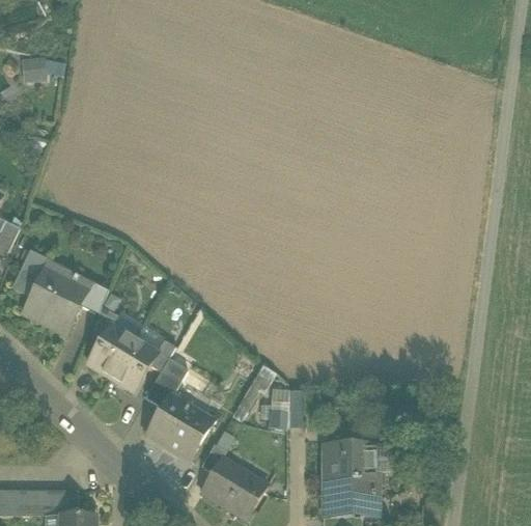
[(48,79),(46,55),(24,56),(25,80),(48,79)]
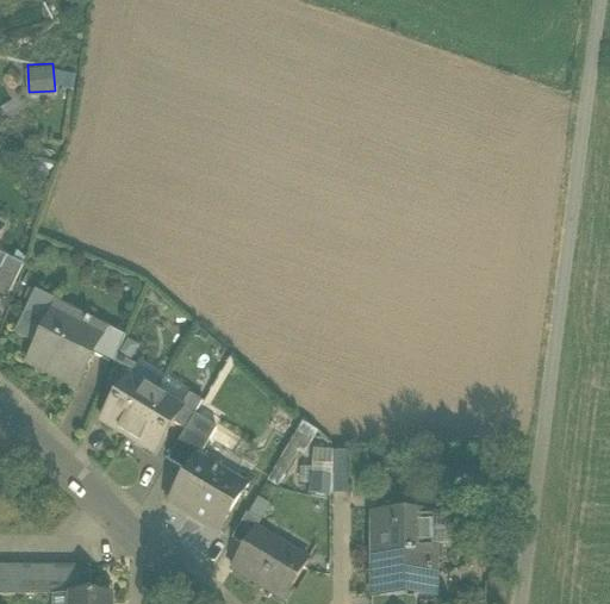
[(0,290),(7,293),(23,261),(6,253),(0,263),(0,290)]
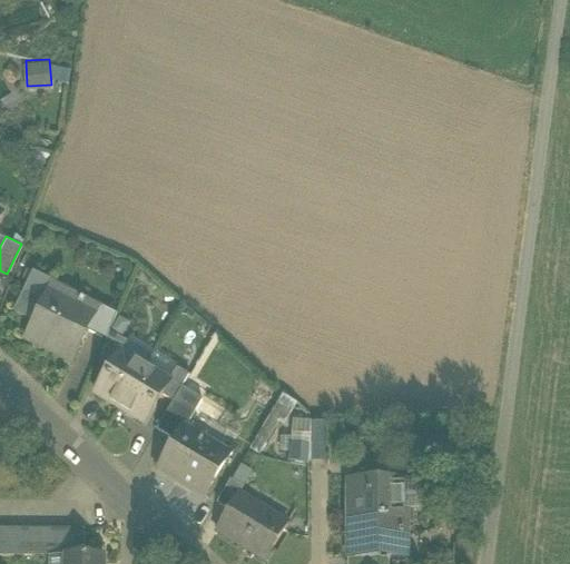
[(26,335),(71,357),(87,326),(96,308),(94,307),(80,300),(85,295),(81,292),(77,299),(52,286),(56,279),(33,268),(13,307),(35,318),(26,335)]
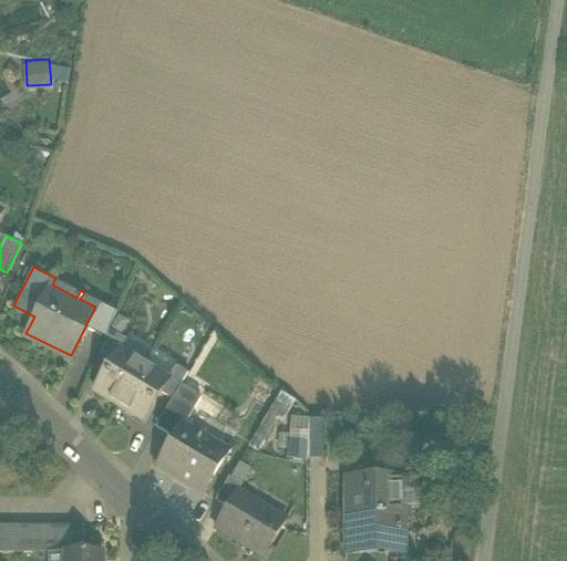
[(76,298),(81,290),(55,278),(52,284),(76,298)]
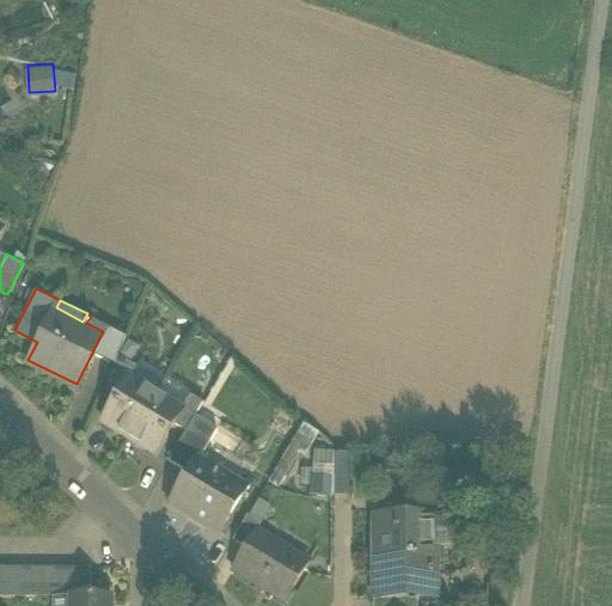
[(101,330),(104,323),(91,317),(86,323),(101,330)]
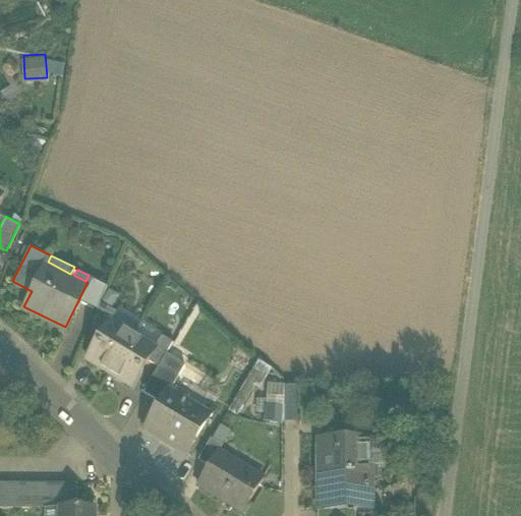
[(79,298),(97,307),(100,300),(107,284),(89,275),(85,281),(88,282),(79,298)]
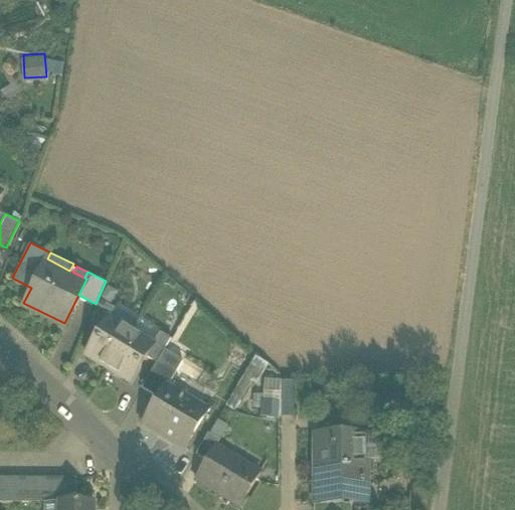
[(115,306),(99,297),(96,304),(89,323),(100,329),(108,315),(109,316),(115,306)]
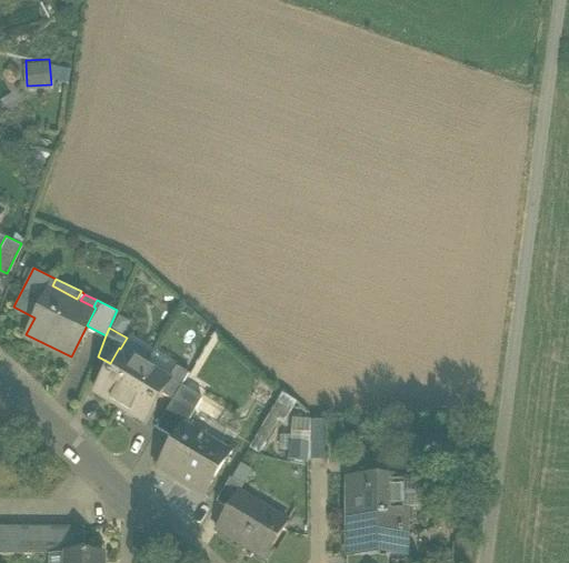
[(120,349),(145,362),(152,348),(129,333),(127,338),(120,349)]
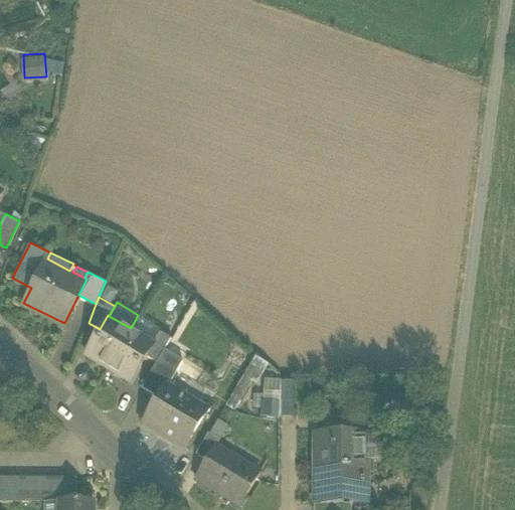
[(86,353),(108,366),(131,328),(109,316),(108,315),(100,329),(86,353)]
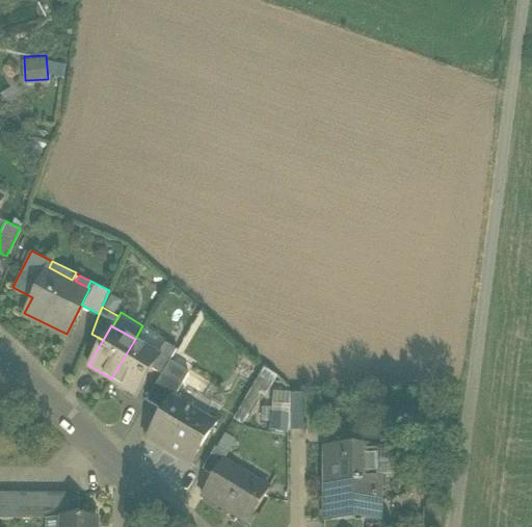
[(165,338),(142,325),(135,339),(157,352),(164,340),(165,338)]
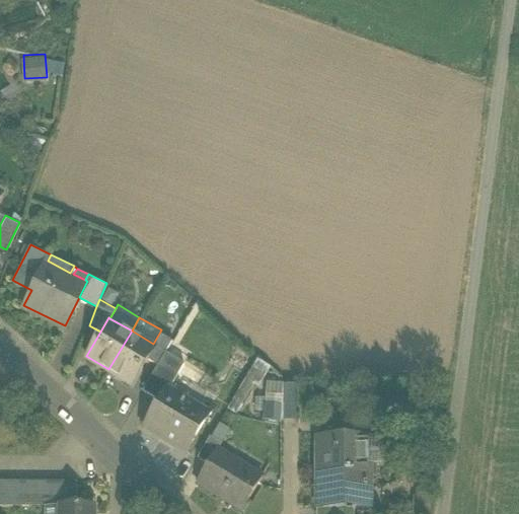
[(153,344),(132,331),(108,369),(131,382),(147,356),(154,344),(153,344)]
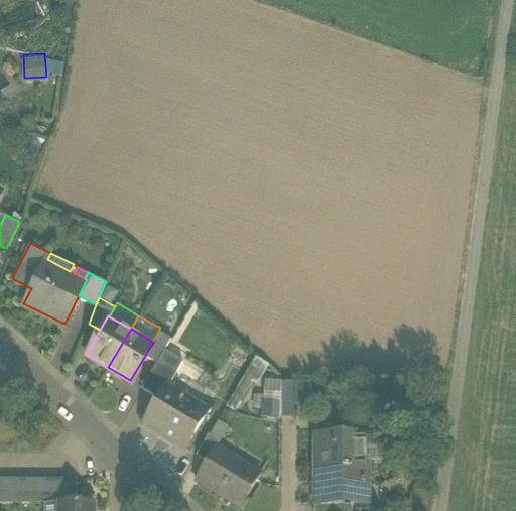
[(146,354),(156,360),(164,348),(171,336),(159,330),(152,342),(153,342),(146,354)]
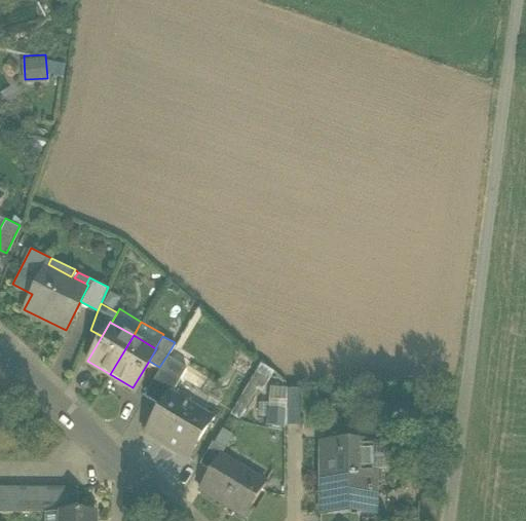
[(186,366),(167,355),(159,367),(145,393),(162,403),(168,393),(170,393),(186,366)]
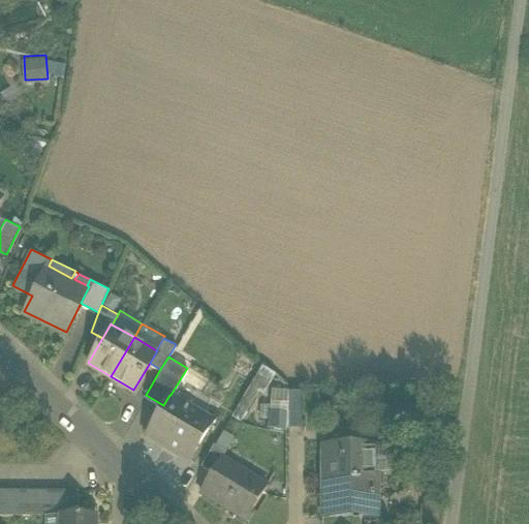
[(271,424),(303,424),(303,386),(271,386),(271,424)]
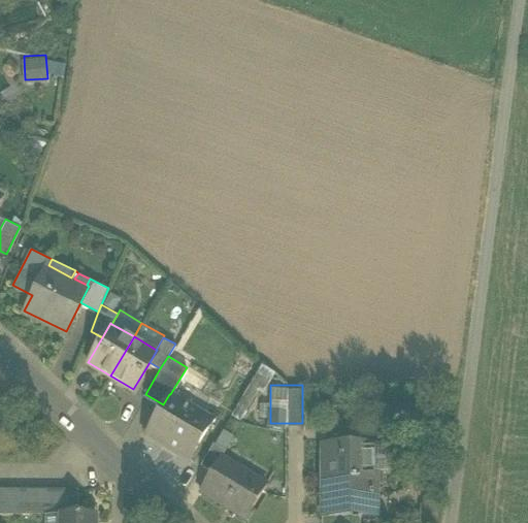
[(147,431),(189,456),(211,419),(185,403),(183,407),(169,399),(171,395),(170,394),(169,394),(163,404),(147,431)]
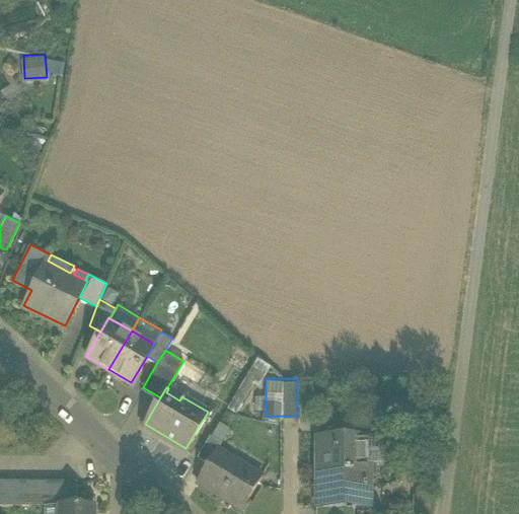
[(181,396),(168,388),(166,392),(179,400),(181,396)]
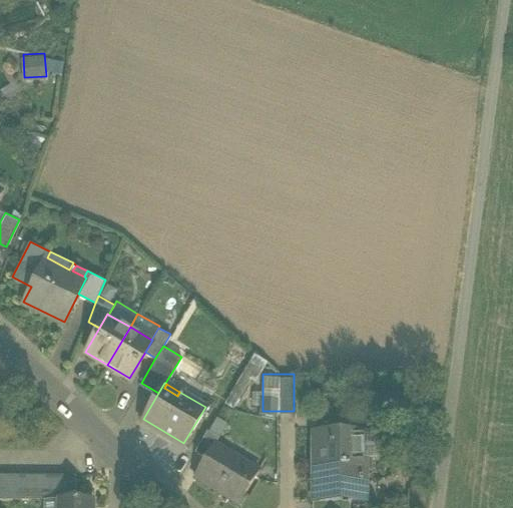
[(194,450),(205,456),(214,441),(215,441),(218,436),(207,429),(194,450)]
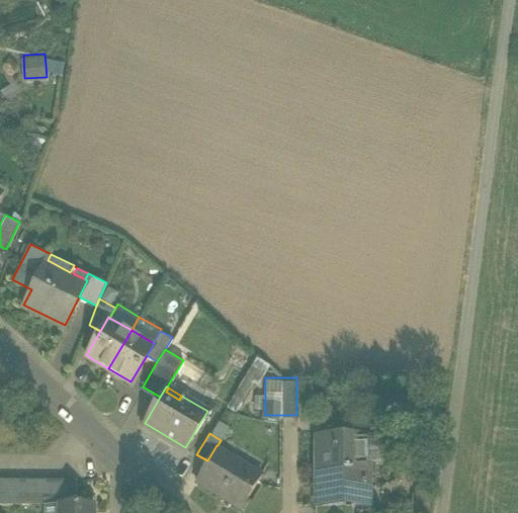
[(367,460),(367,446),(352,446),(352,434),(319,434),(319,503),(345,504),(345,498),(367,498),(367,460)]
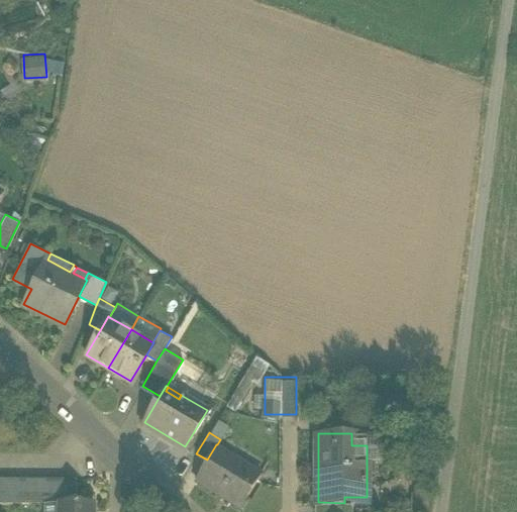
[(367,433),(351,433),(351,445),(367,445),(367,440),(367,433)]
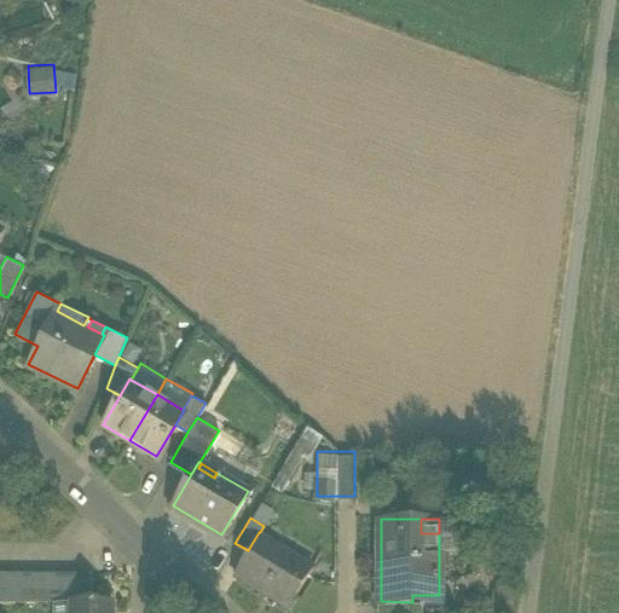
[(466,526),(439,527),(439,533),(439,550),(466,550),(466,526)]
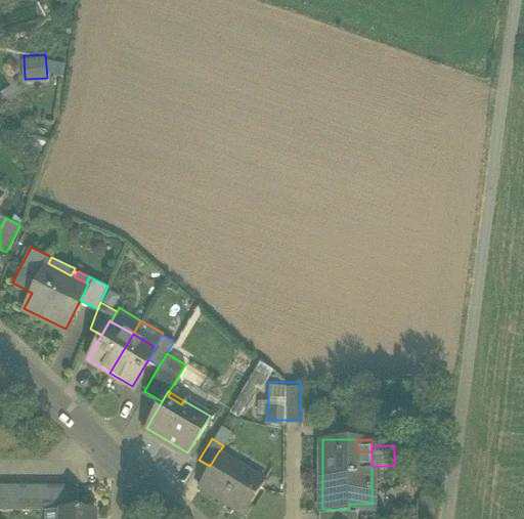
[(199,485),(244,512),(264,478),(220,450),(219,450),(210,466),(199,485)]
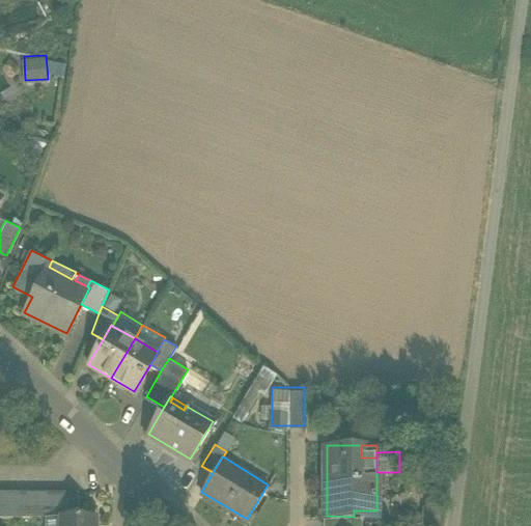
[(0,515),(10,515),(10,490),(0,490),(0,515)]
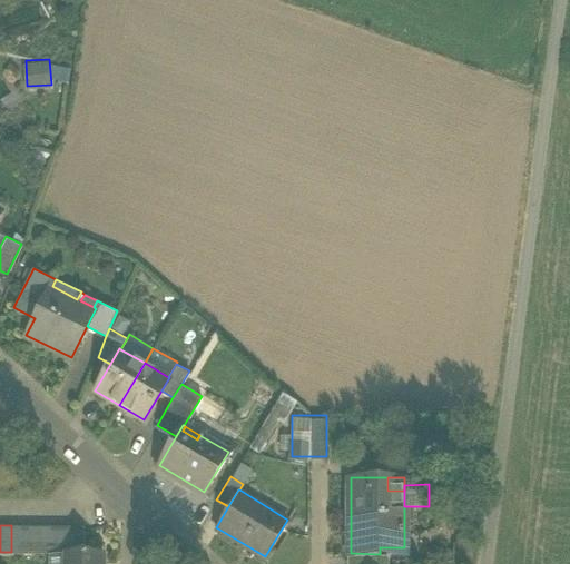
[(11,552),(26,552),(26,525),(11,525),(11,552)]
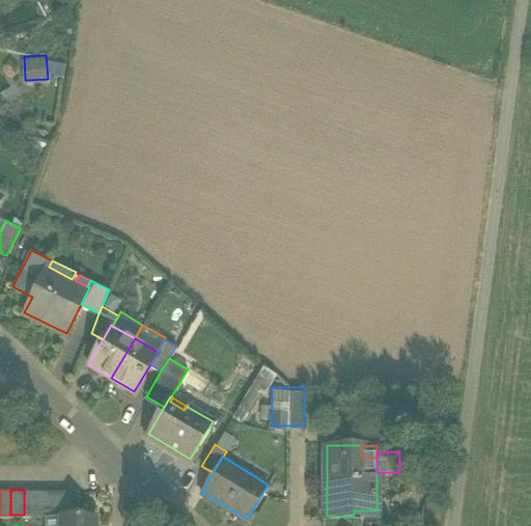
[(24,515),(37,515),(37,490),(24,490),(24,515)]
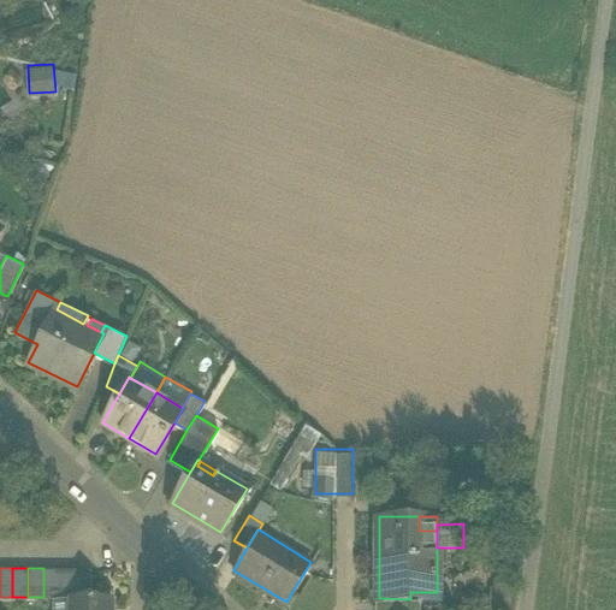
[(59,597),(60,597),(59,568),(43,568),(43,597),(59,597)]
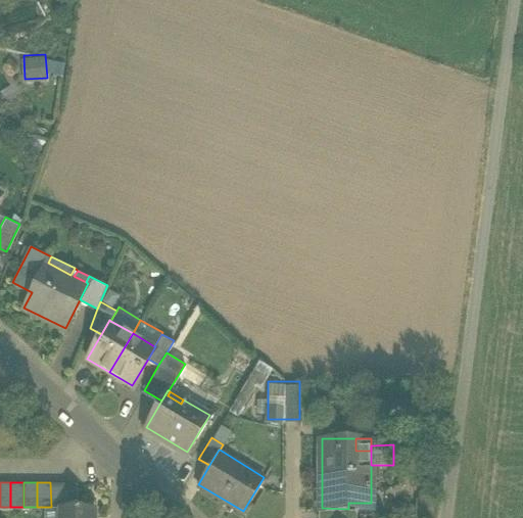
[(57,507),(63,507),(63,482),(51,482),(50,482),(51,507),(57,507)]
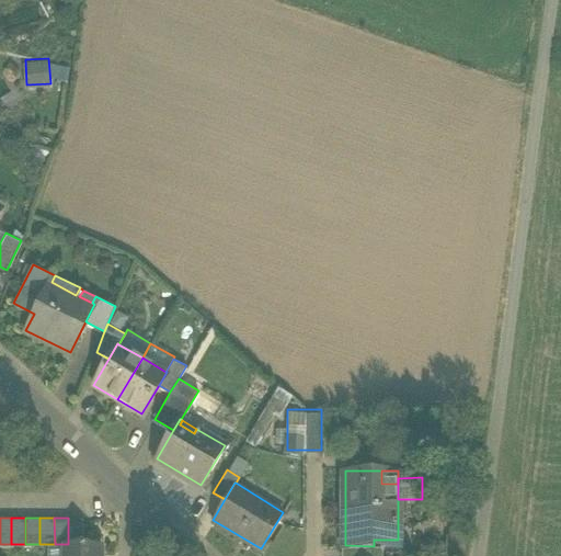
[(82,518),(68,518),(68,544),(82,544),(82,518)]
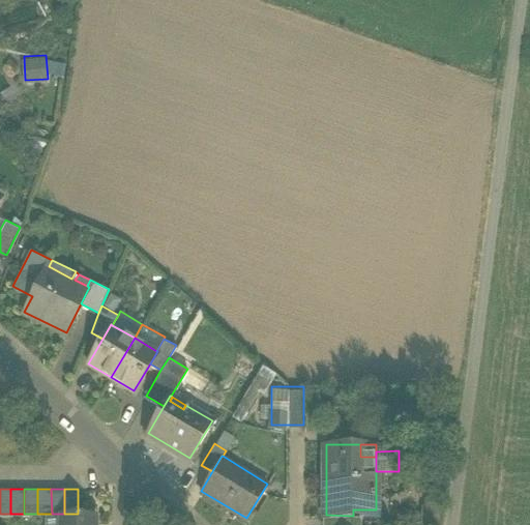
[(427,520),(439,521),(440,505),(428,504),(427,520)]
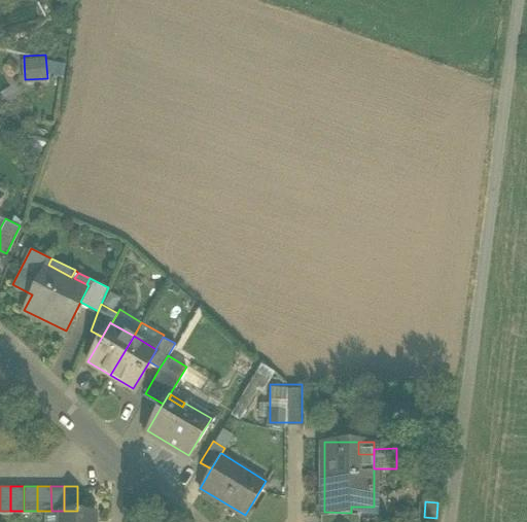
[(95,521),(95,511),(82,511),(77,511),(64,511),(58,511),(58,513),(62,513),(61,521),(95,521)]
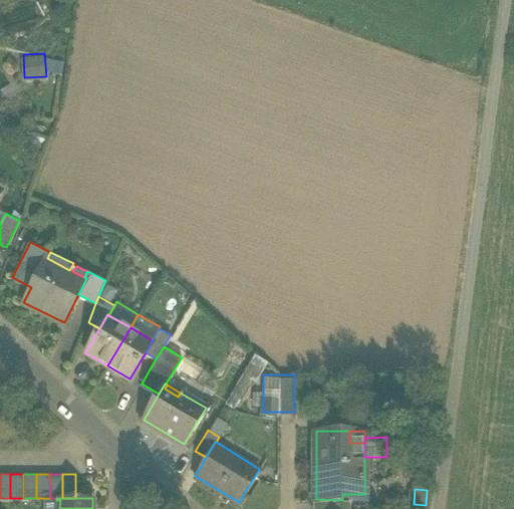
[(312,508),(349,508),(350,499),(342,500),(316,499),(313,500),(312,508)]
